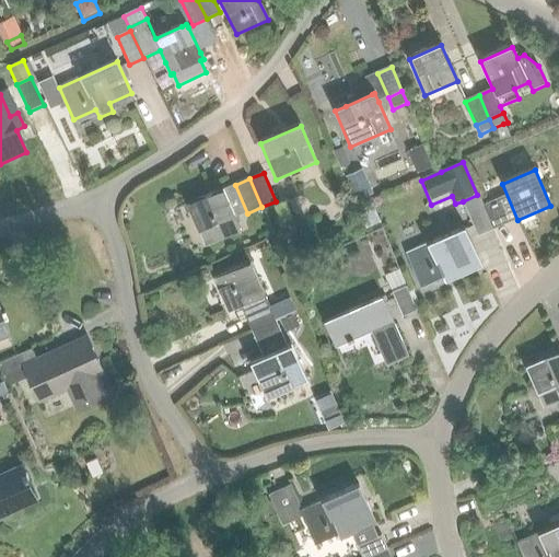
[(364,185),(349,192),(354,204),(370,197),(364,185)]
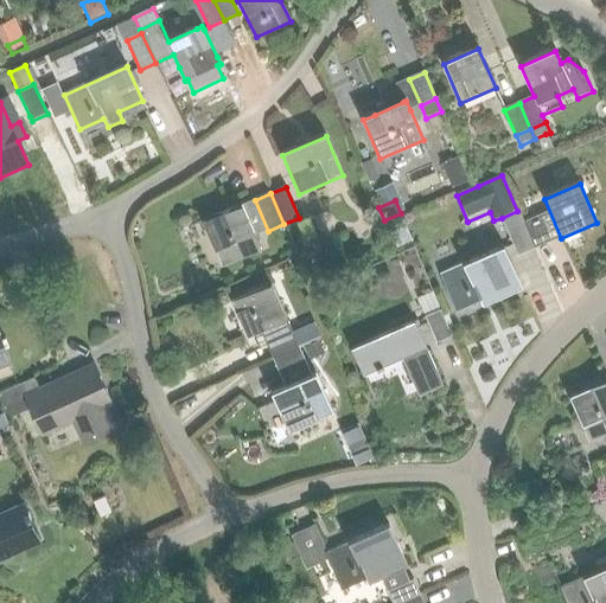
[(203,223),(222,267),(261,250),(242,206),(203,223)]
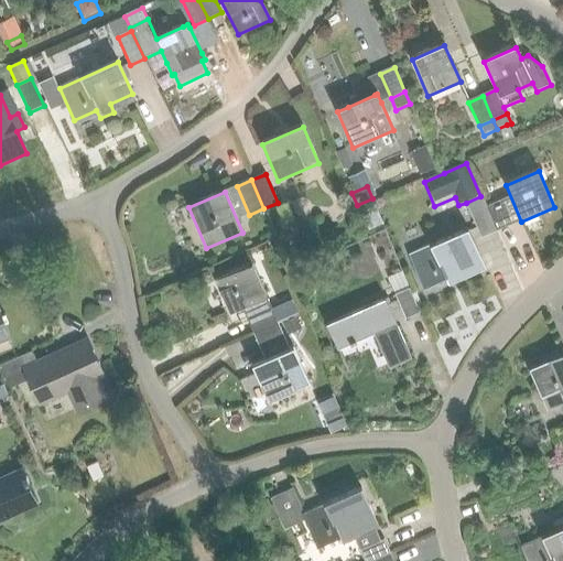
[(480,196),(466,203),(482,239),(497,232),(487,207),(482,195),(480,196)]
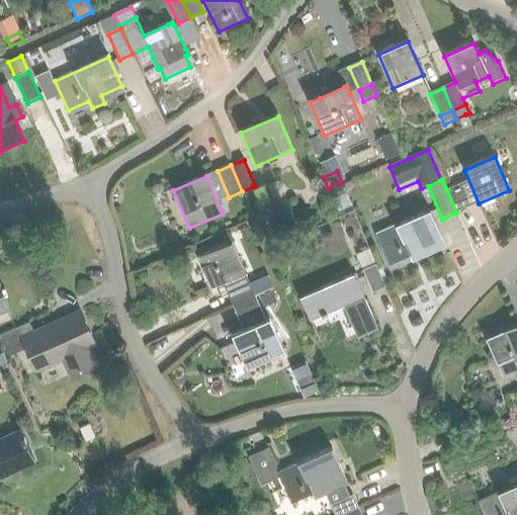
[(460,185),(447,190),(456,212),(469,207),(460,185)]
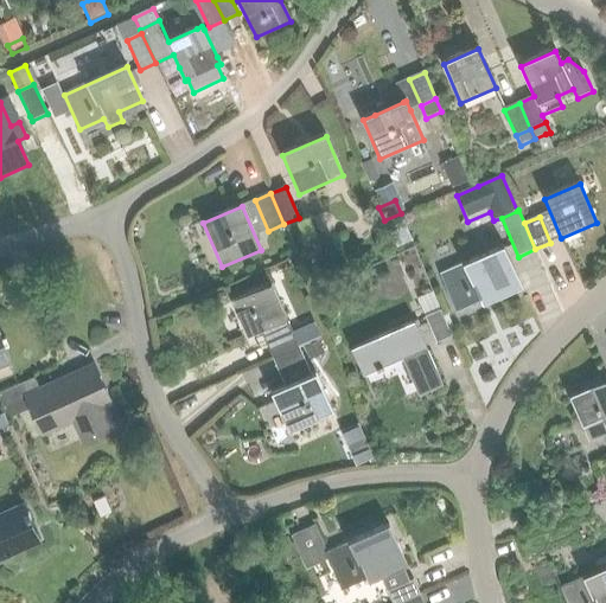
[(495,293),(518,283),(504,248),(441,276),(455,310),(480,300),(484,308),(499,301),(495,293)]
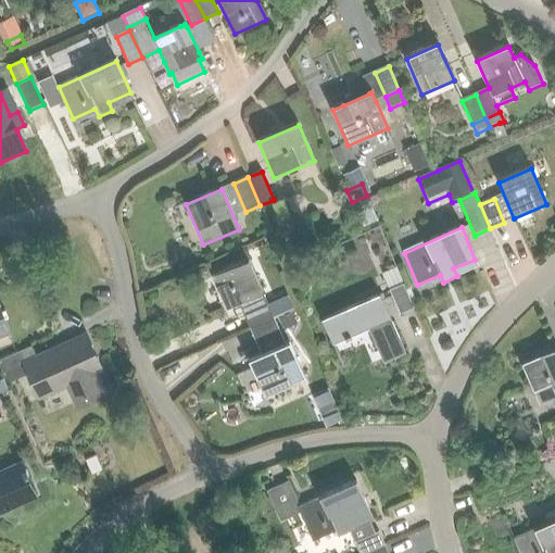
[(249,262),(213,277),(227,310),(239,304),(263,293),(249,262)]
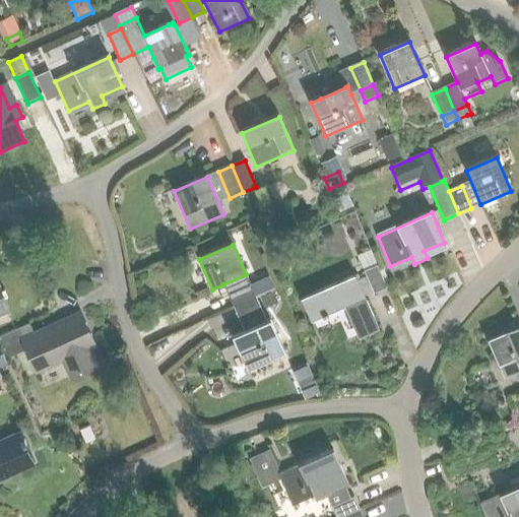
[(372,254),(359,259),(365,272),(378,267),(372,254)]
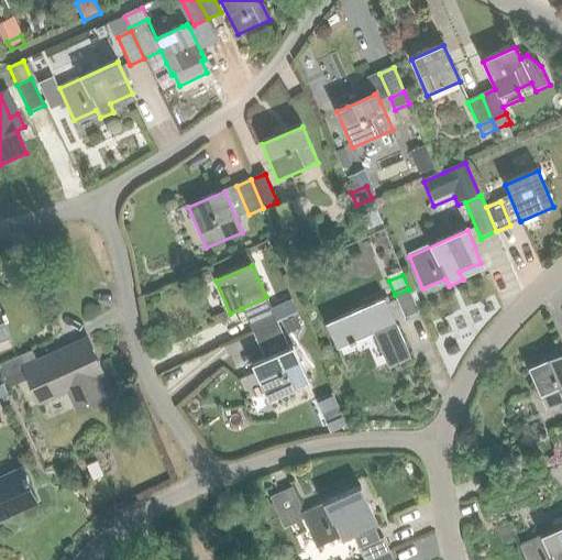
[(395,295),(405,319),(419,314),(409,289),(395,295)]
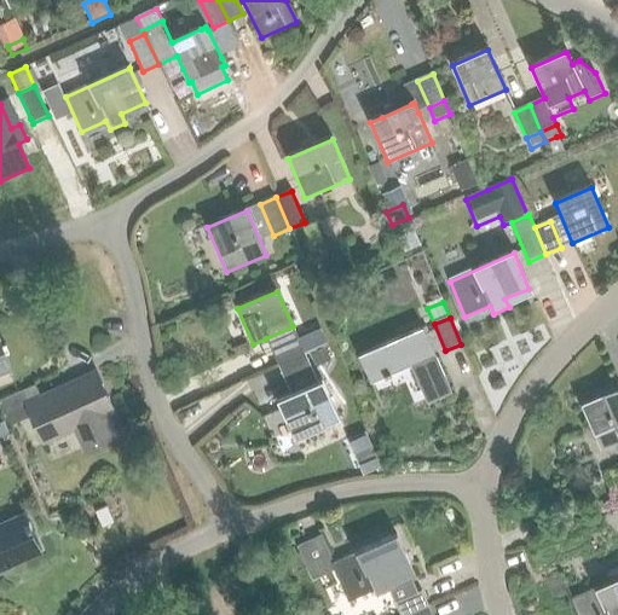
[(410,367),(427,405),(451,395),(423,329),(359,358),(371,386),(410,367)]
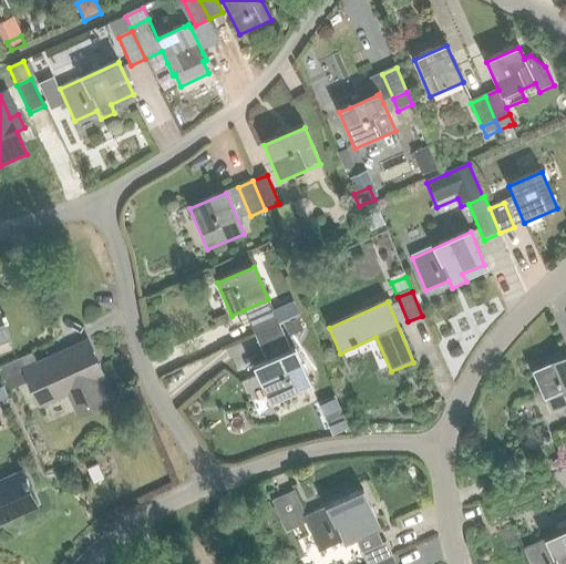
[(295,303),(274,311),(279,326),(300,317),(295,303)]
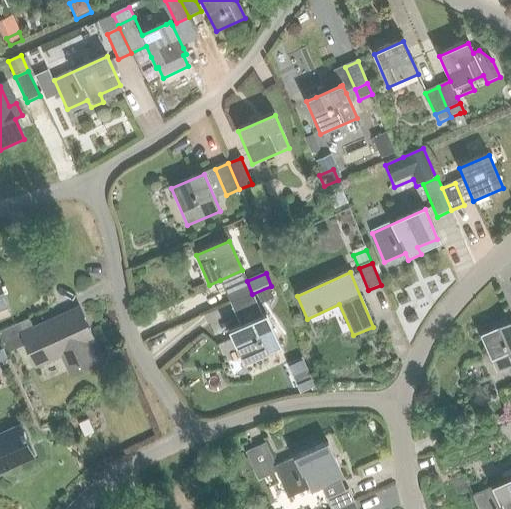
[(247,281),(225,291),(230,304),(252,294),(247,281)]
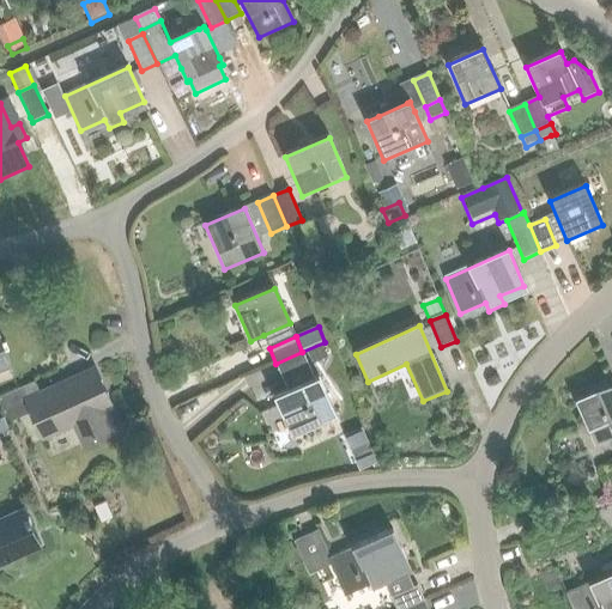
[(0,372),(11,369),(0,340),(0,372)]
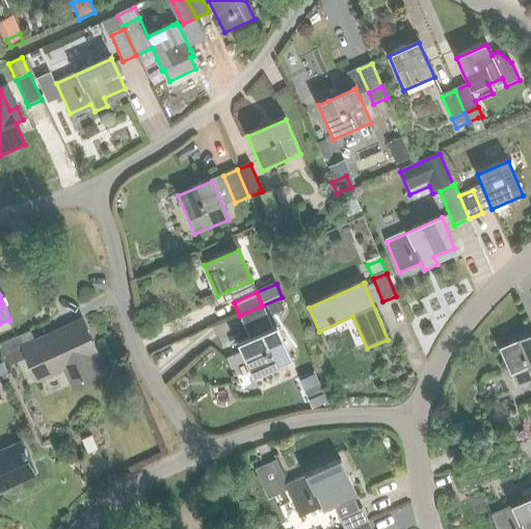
[(280,301),(267,307),(272,318),(285,313),(280,301)]
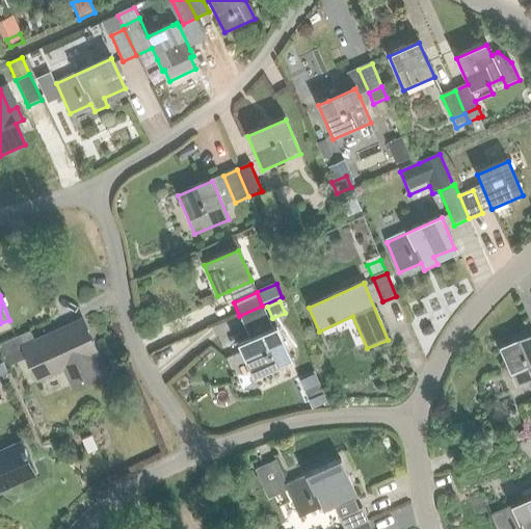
[(262,306),(239,316),(245,328),(268,319),(262,306)]
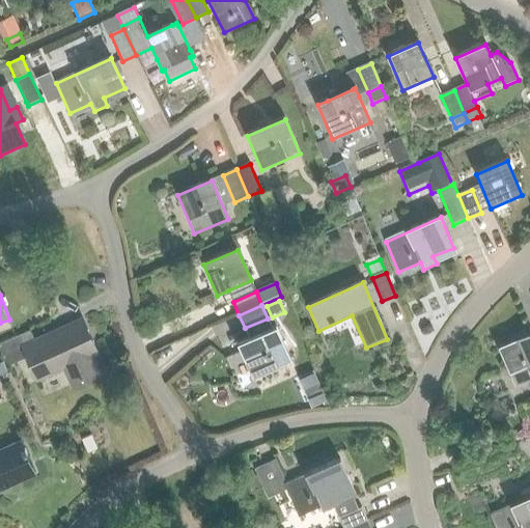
[(8,368),(28,359),(38,381),(66,367),(75,386),(99,376),(90,357),(95,355),(82,323),(35,343),(30,332),(0,345),(0,351),(3,358),(4,358),(8,368)]
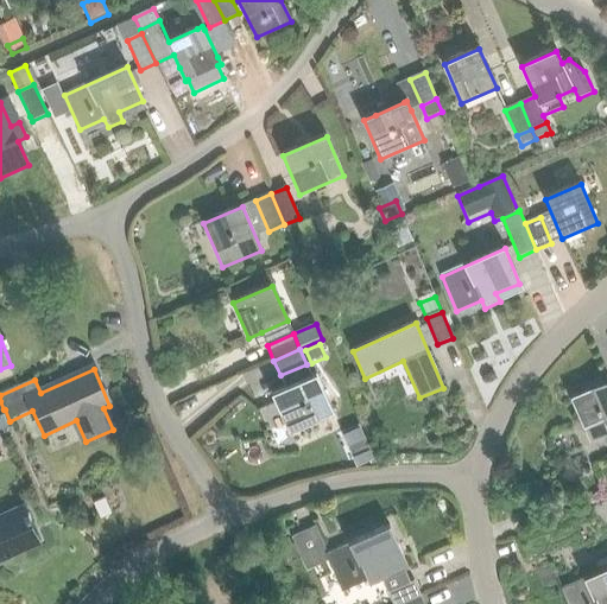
[(286,388),(273,394),(290,433),(334,414),(316,375),(313,377),(286,388)]
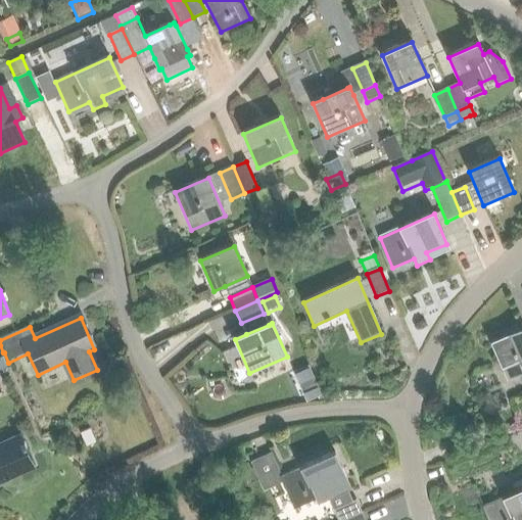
[(521,329),(491,343),(508,381),(521,375),(521,329)]
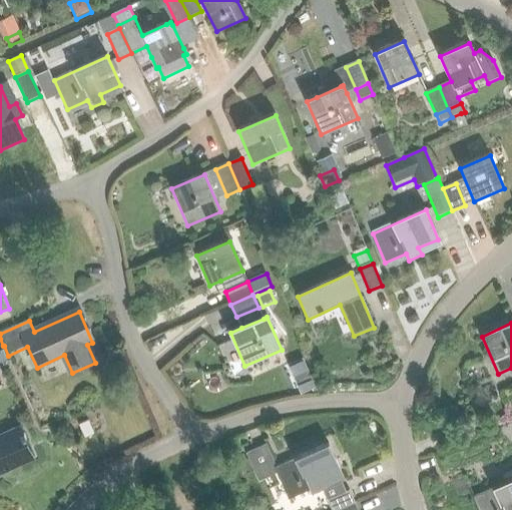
[(303,362),(291,368),(296,380),(308,375),(303,362)]
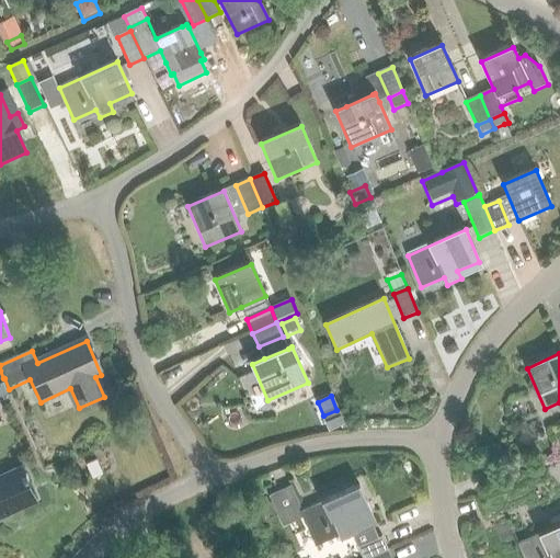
[(87,466),(92,480),(103,476),(96,463),(87,466)]
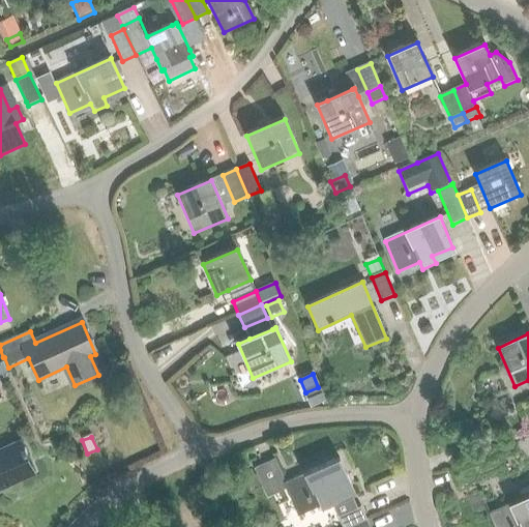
[(0,451),(0,490),(34,475),(20,442),(0,451)]
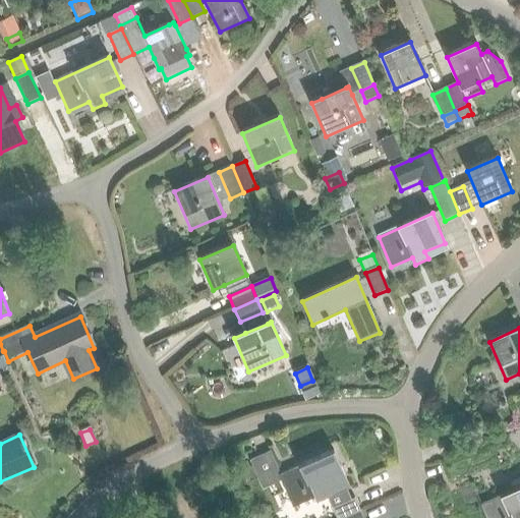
[(334,452),(280,476),(281,477),(283,482),(293,506),(313,497),(316,504),(328,499),(329,499),(334,509),(350,502),(342,483),(344,483),(347,481),(334,452)]
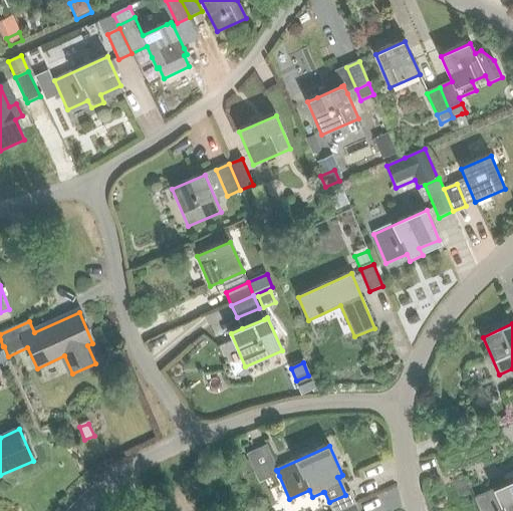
[(267,447),(247,456),(259,484),(279,476),(276,470),(277,469),(267,447)]
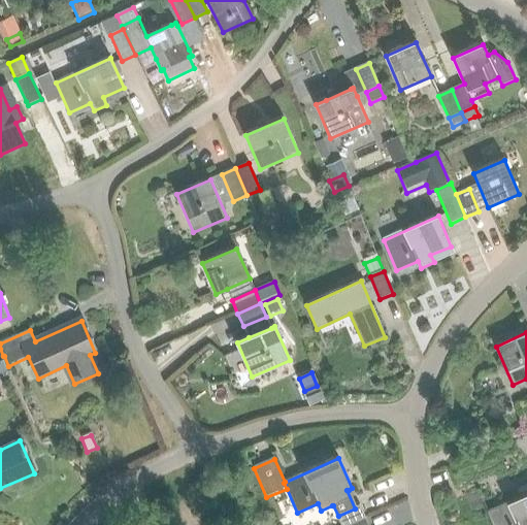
[(526,494),(488,513),(493,524),(526,524),(526,494)]
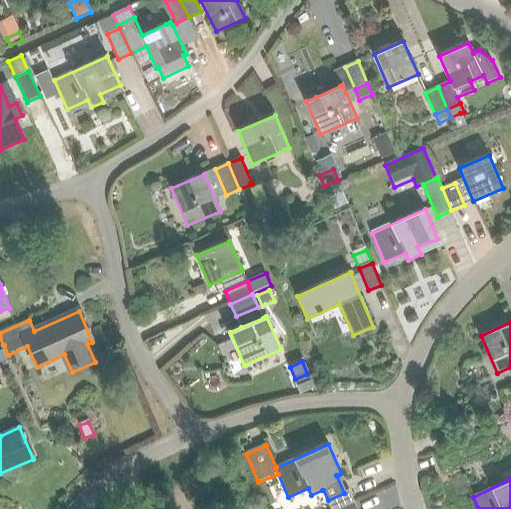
[(328,500),(327,500),(330,508),(341,508),(354,503),(349,491),(346,492),(344,493),(328,500)]
